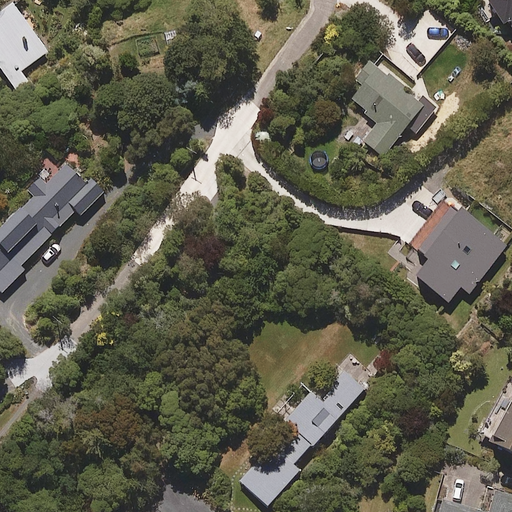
[(511,0),(492,0),(491,1),(511,32),(511,0)]
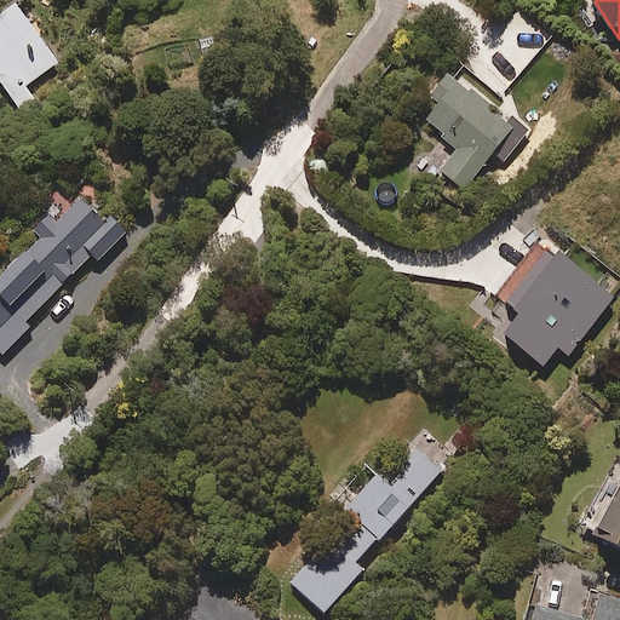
[(57,63),(13,3),(0,12),(0,85),(10,98),(57,63)]
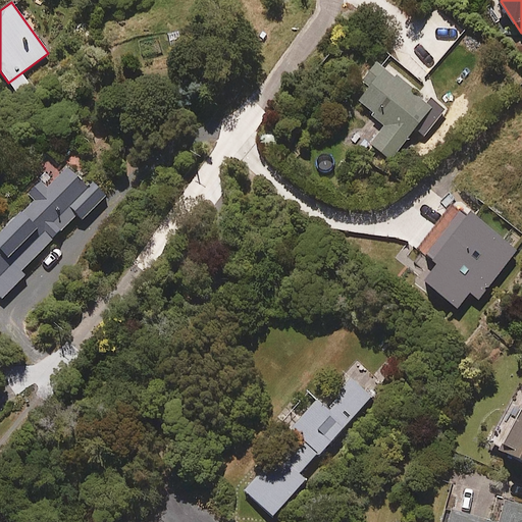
[(433,109),(378,59),(360,80),(368,88),(357,100),(385,125),(370,142),(388,159),(433,109)]
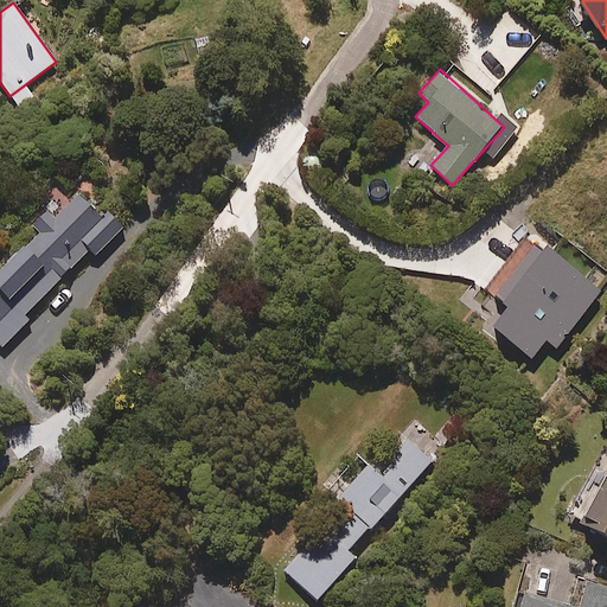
[(102,216),(80,192),(55,217),(46,209),(30,224),(36,231),(23,244),(0,267),(0,345),(1,346),(29,319),(24,315),(89,249),(96,255),(123,228),(107,211),(102,216)]
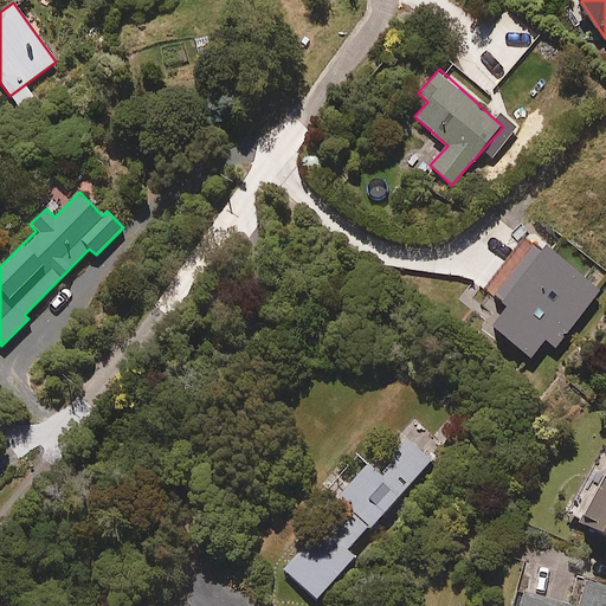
[(598,289),(541,247),(524,270),(485,323),(530,355),(543,339),(554,347),(598,289)]
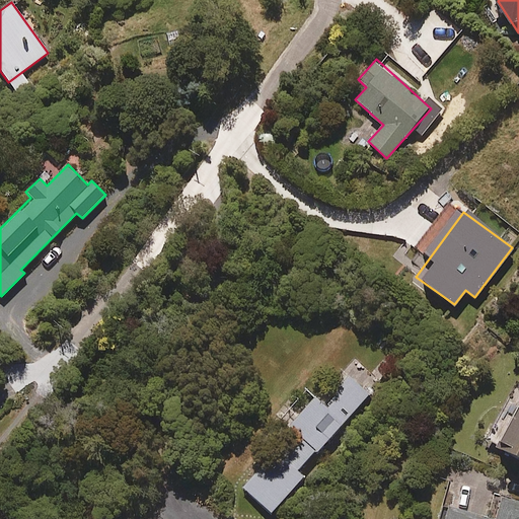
[(320,399),(308,389),(280,421),(292,431),(241,488),(271,513),(303,476),(298,471),(368,393),(345,372),(320,399)]
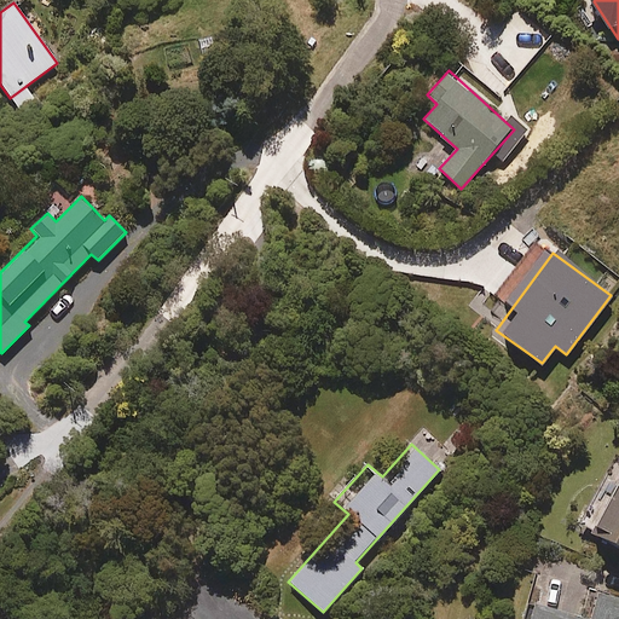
[(618,450),(599,485),(577,525),(618,548),(618,450)]
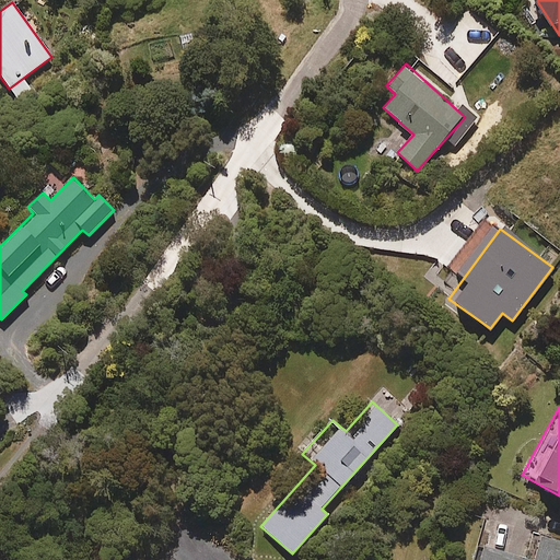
[(559,559),(559,543),(539,537),(533,559),(522,559),(481,548),(478,559),(559,559)]
